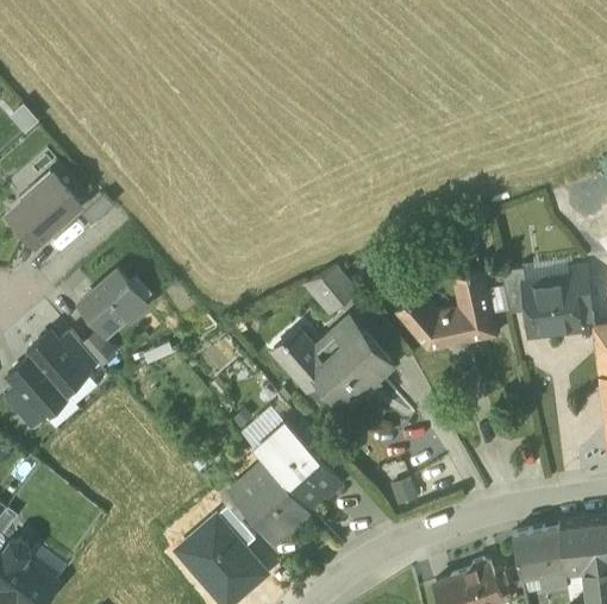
[(8,119),(23,137),(37,125),(23,107),(8,119)]
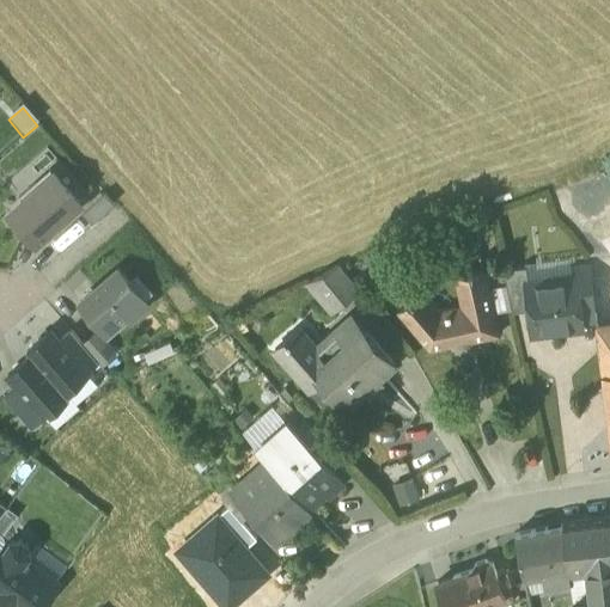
[(35,246),(77,208),(47,175),(4,213),(35,246)]
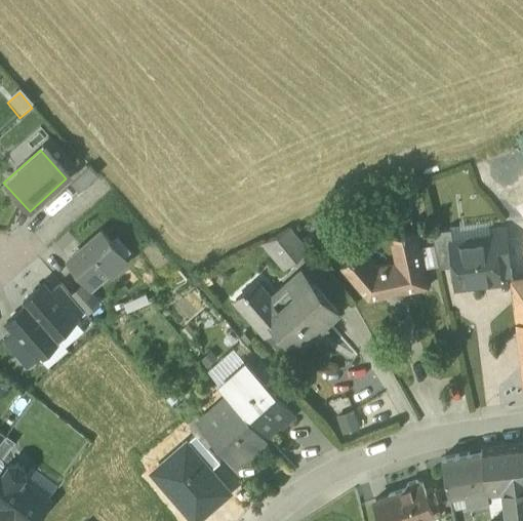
[(522,153),(491,166),(500,190),(522,179),(522,153)]
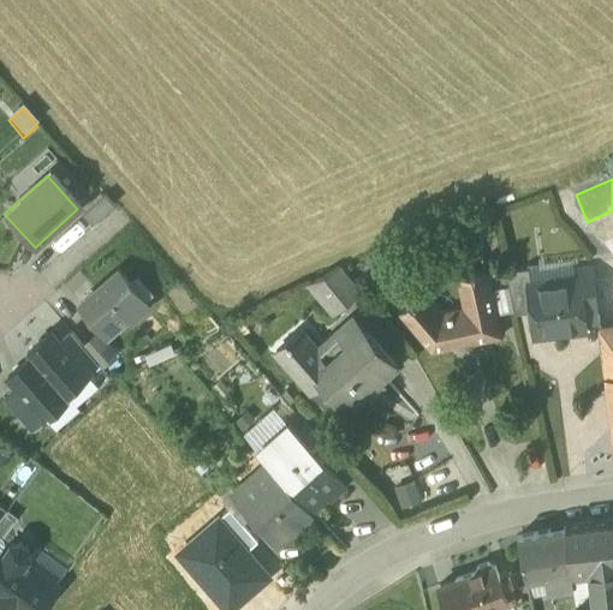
[(111,211),(101,201),(81,219),(90,229),(111,211)]
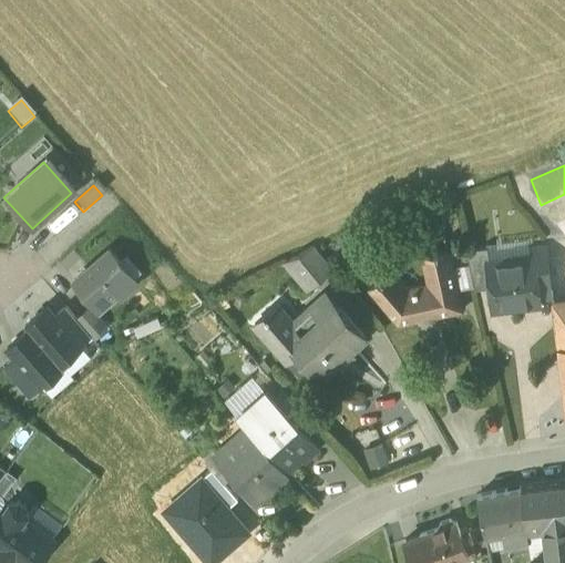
[(311,251),(280,266),(301,293),(328,270),(311,251)]
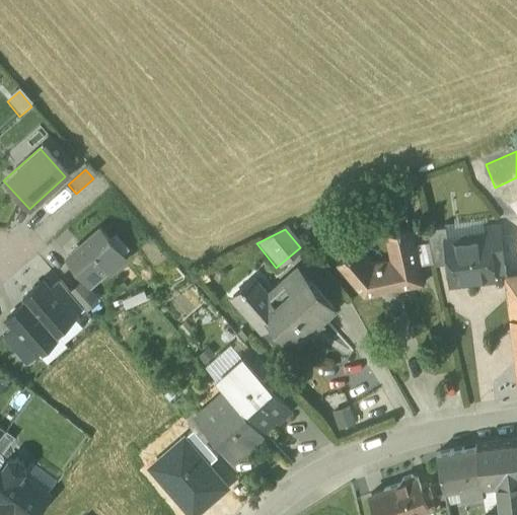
[(499,229),(483,231),(484,239),(486,239),(490,275),(503,274),(500,240),(499,229)]
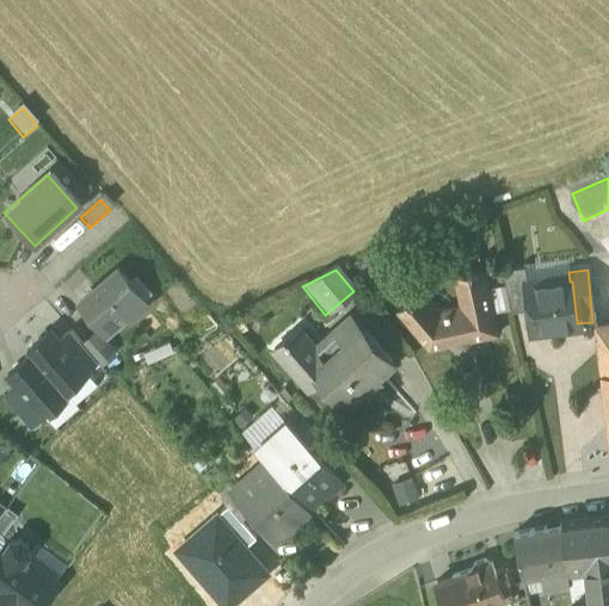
[(522,271),(499,273),(508,315),(526,314),(522,288),(523,286),(522,271)]
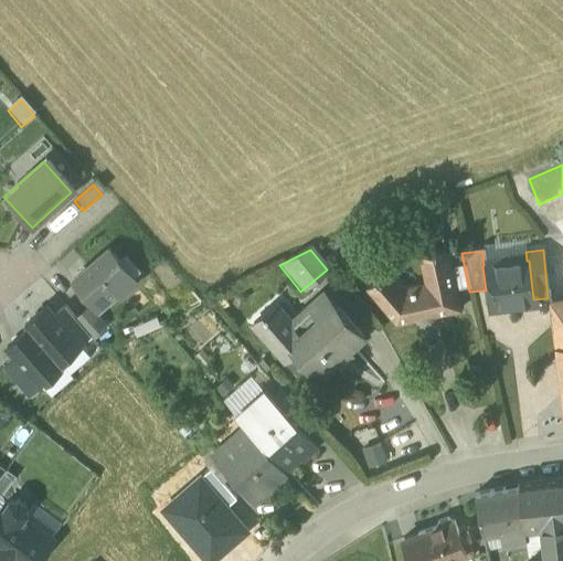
[(106,252),(72,283),(96,310),(130,281),(106,252)]
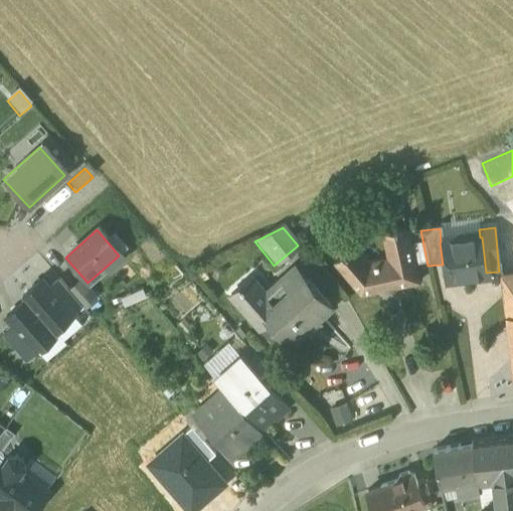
[(416,286),(404,230),(395,231),(395,229),(390,230),(391,232),(381,234),(386,261),(366,265),(352,248),(344,254),(342,252),(338,256),(340,258),(332,265),(359,298),(376,294),(377,297),(392,293),(392,291),(416,286)]
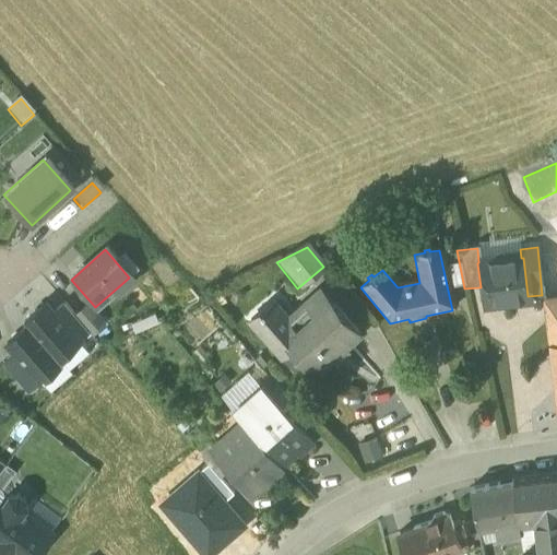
[(478,262),(477,263),(481,287),(483,308),(529,304),(528,296),(523,258),(521,258),(478,262)]
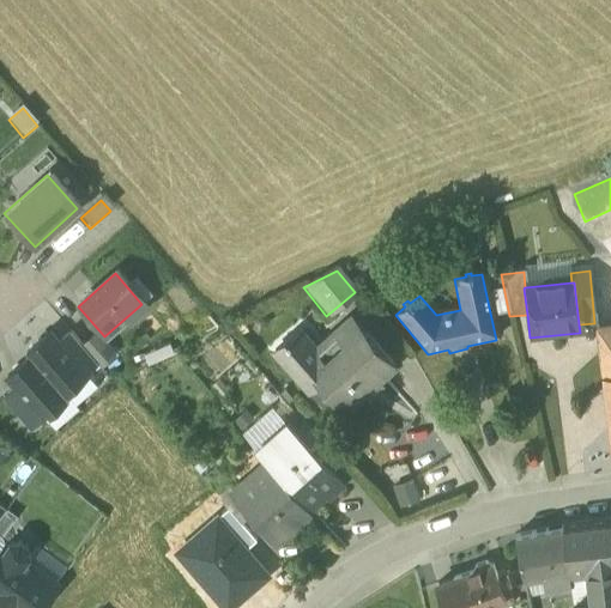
[(392,370),(346,321),(310,351),(294,332),(270,353),(304,391),(315,382),(343,412),(392,370)]
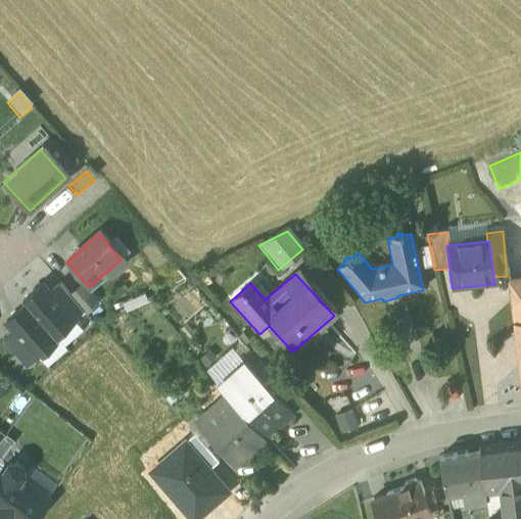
[(520,280),(508,282),(512,322),(520,320),(520,280)]
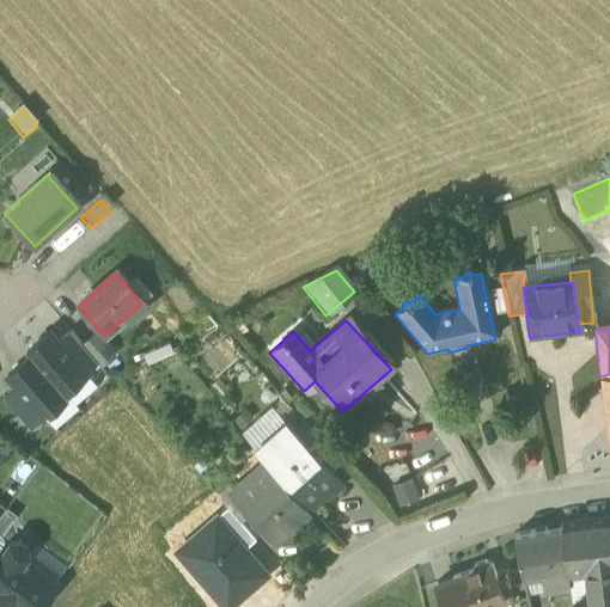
[(56,344),(48,335),(24,355),(28,359),(29,359),(61,396),(62,396),(85,375),(56,344)]
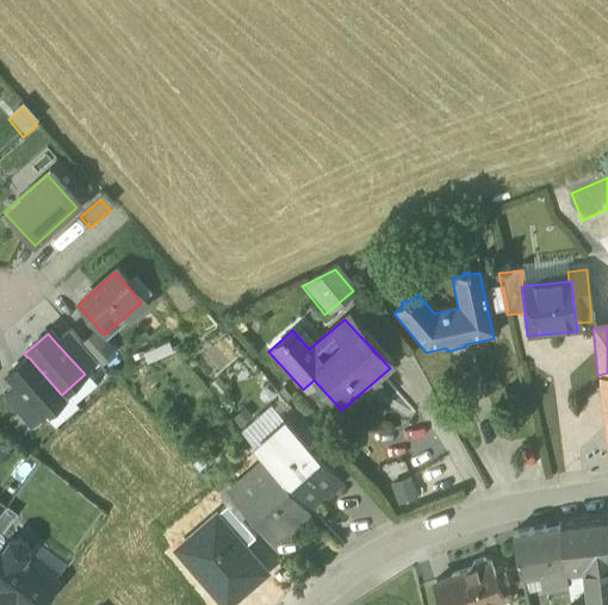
[(79,345),(68,334),(56,343),(85,374),(95,365),(79,345)]
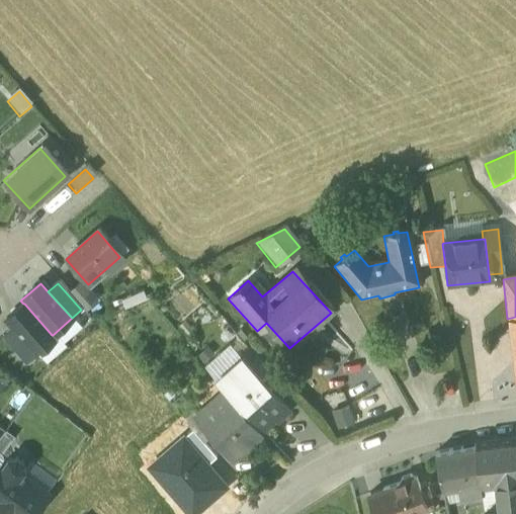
[(95,303),(79,283),(67,293),(81,310),(84,313),(95,303)]
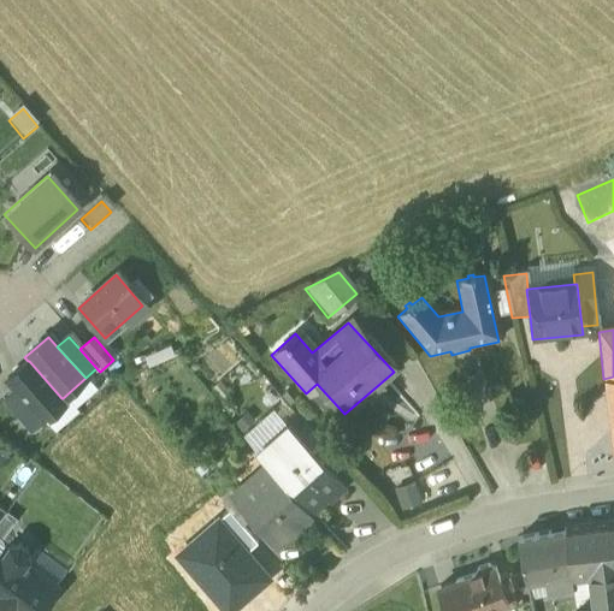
[(143,361),(147,369),(172,359),(169,349),(143,361)]
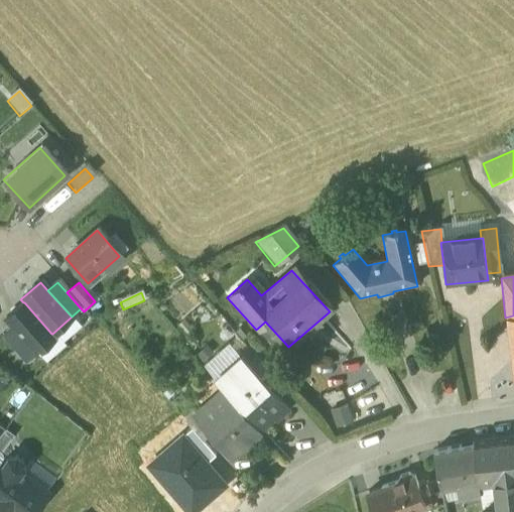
[(51,334),(24,302),(23,302),(4,320),(11,328),(11,327),(35,354),(55,337),(52,334),(51,334)]
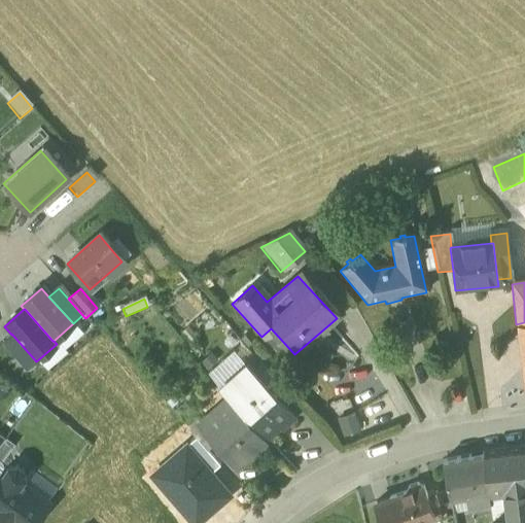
[(36,361),(11,334),(11,335),(2,343),(26,371),(36,361)]
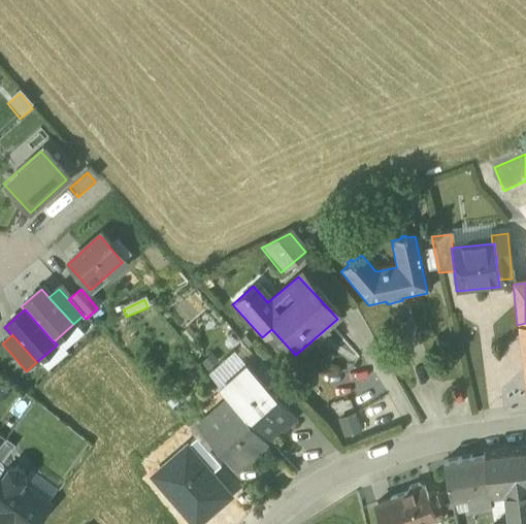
[(252,374),(244,367),(219,390),(230,403),(243,419),(264,443),(278,429),(281,431),(293,421),(266,391),(252,374)]
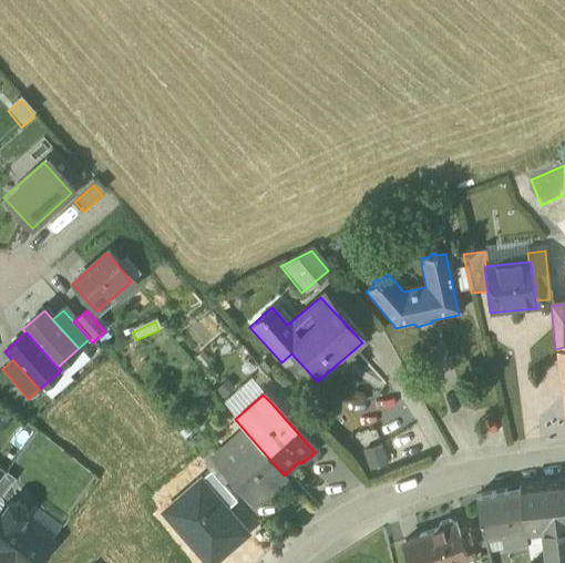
[(296,412),(280,395),(270,402),(286,420),(296,412)]
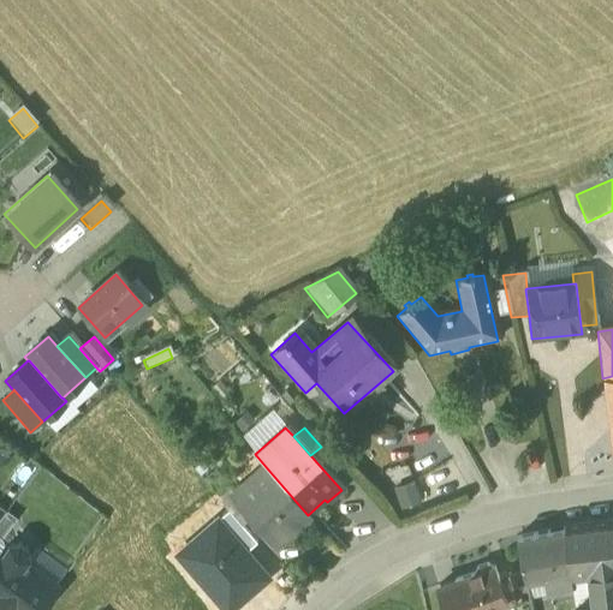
[(284,488),(268,470),(254,483),(253,480),(232,497),(232,498),(251,520),(275,548),(310,518),(308,515),(284,488)]
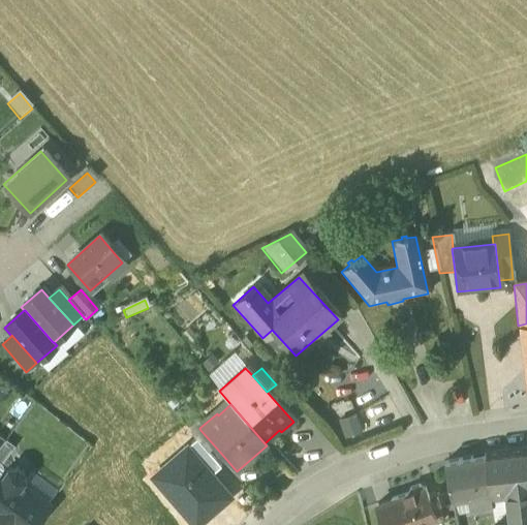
[(199,428),(195,423),(185,432),(195,442),(207,455),(216,448),(199,429),(199,428)]
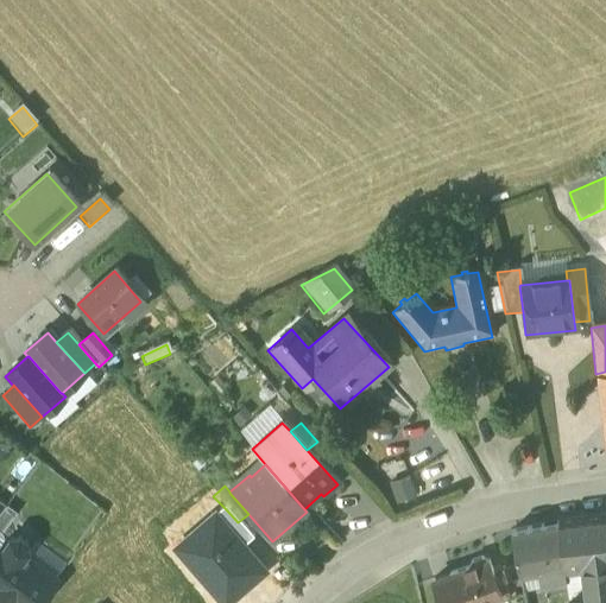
[(214,516),(241,547),(251,539),(238,522),(225,508),(214,516)]
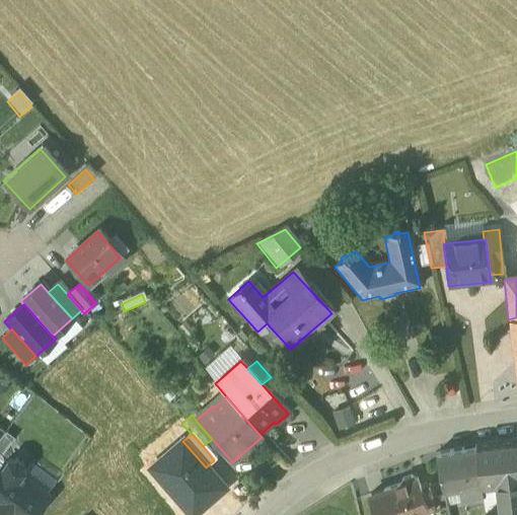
[(147,469),(187,514),(198,514),(226,491),(206,467),(182,441),(181,440),(147,469)]
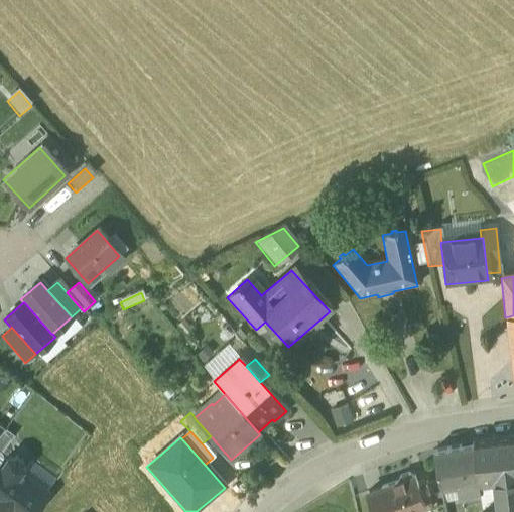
[(513,454),(513,442),(472,448),(476,483),(493,481),(513,478),(513,454)]
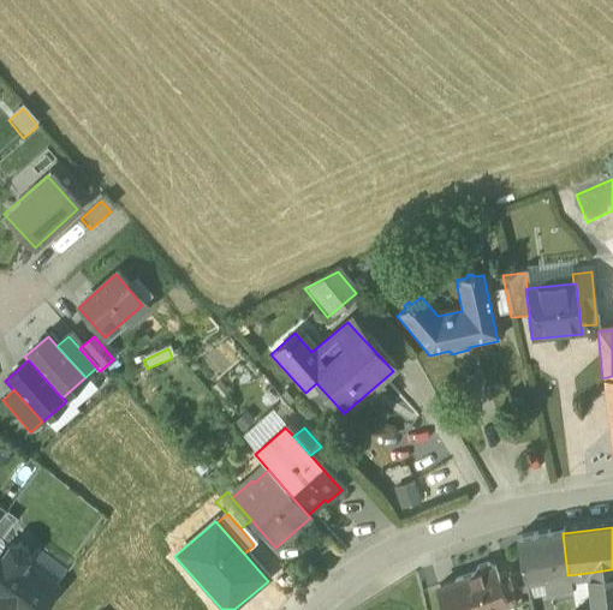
[(563,533),(516,542),(523,585),(542,581),(567,576),(567,575),(563,533)]
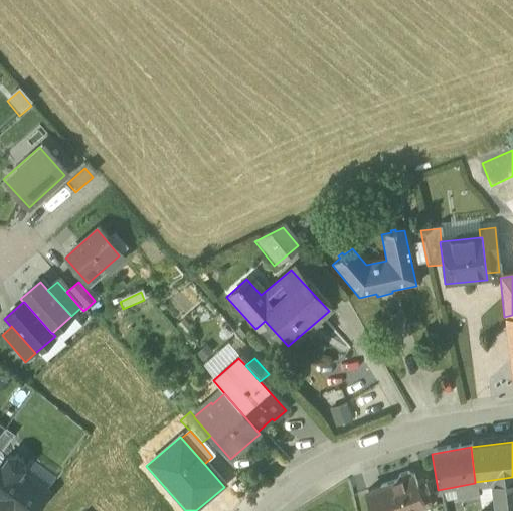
[(0,470),(0,510),(33,510),(46,495),(19,474),(24,467),(11,457),(6,464),(4,463),(0,470)]
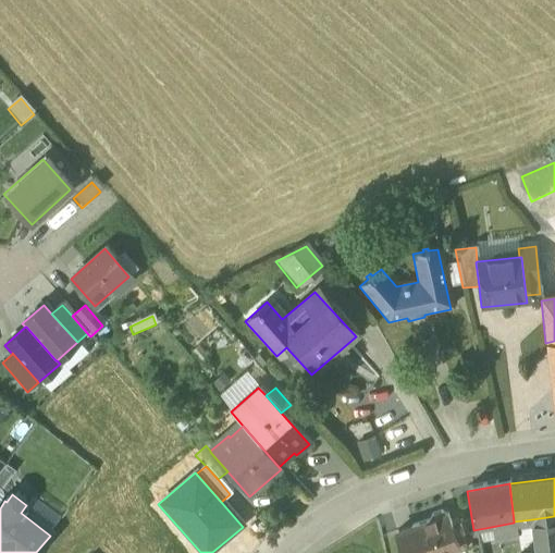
[(457,527),(451,529),(446,517),(444,518),(440,515),(431,518),(429,524),(411,529),(411,531),(419,552),(454,552),(458,551),(455,542),(461,539),(457,527)]
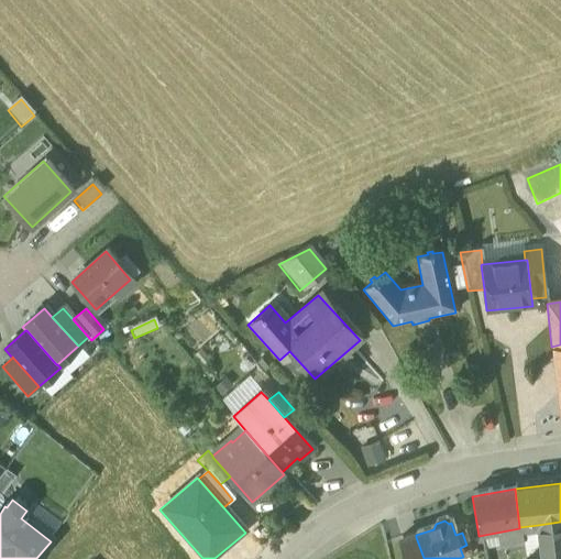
[(560,558),(560,522),(538,525),(538,534),(541,558),(560,558)]
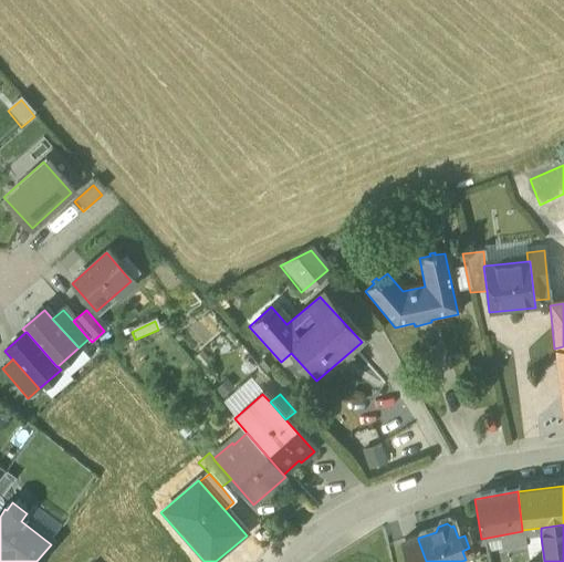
[(541,528),(522,530),(522,531),(523,539),(541,537),(541,528)]
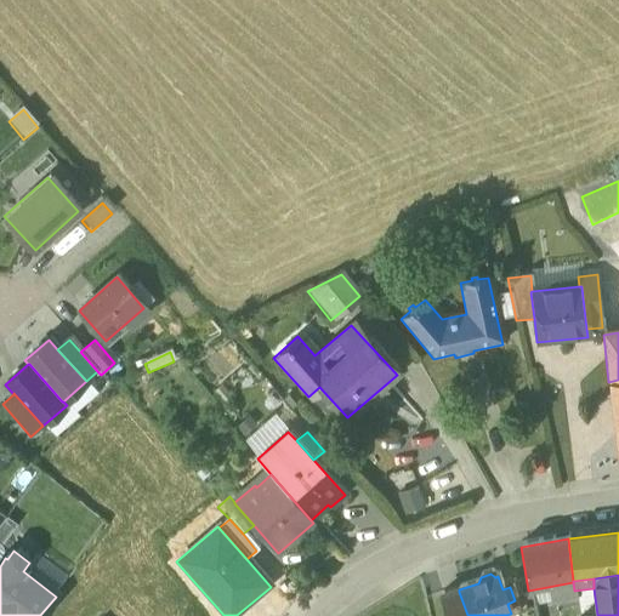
[(573,582),(547,587),(551,605),(577,599),(574,591),(573,582)]
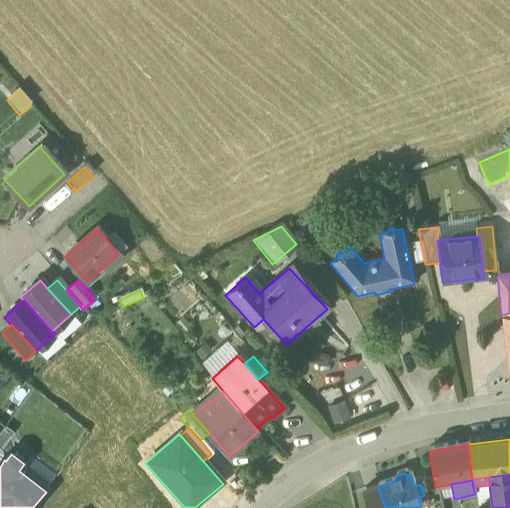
[(385,507),(378,488),(364,493),(369,507),(385,507)]
